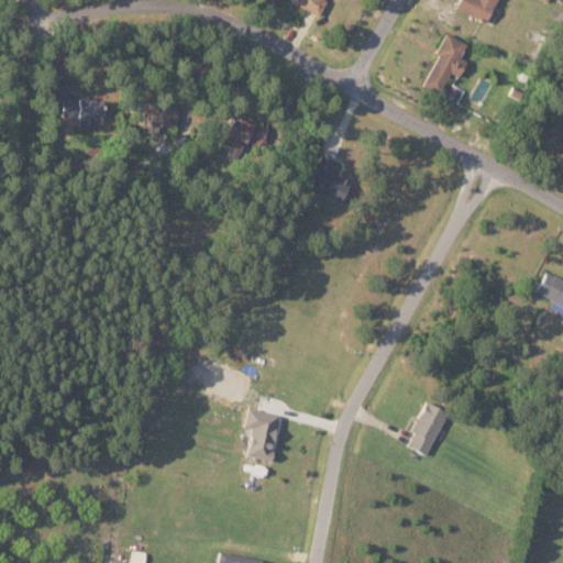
[(323,0),(294,0),(293,2),(317,14),(323,0)]
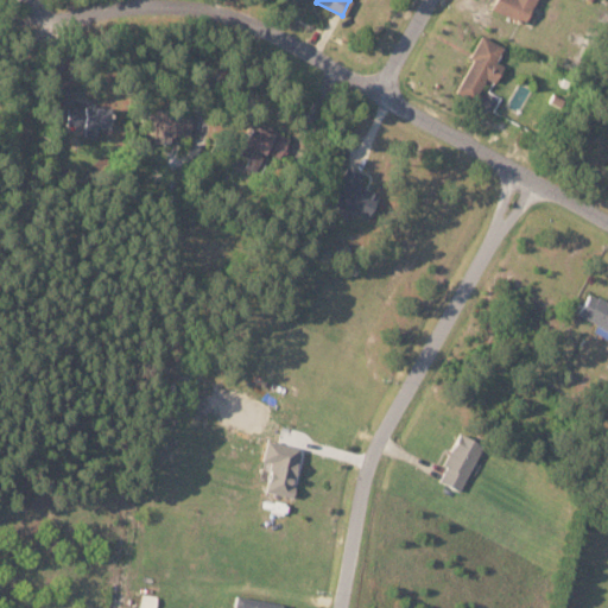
[(495,0),(492,10),(525,24),(534,0),(495,0)]
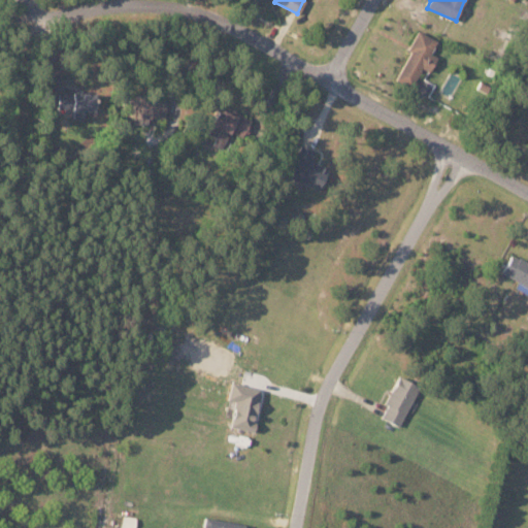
[(411,51),(397,78),(413,86),(421,67),(429,71),(437,57),(430,53),(436,40),(418,31),(408,48),(411,51)]
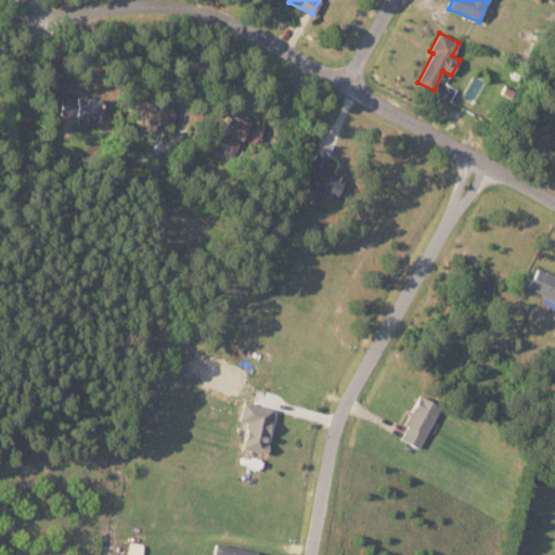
[(61,98),(61,118),(97,116),(95,97),(61,98)]
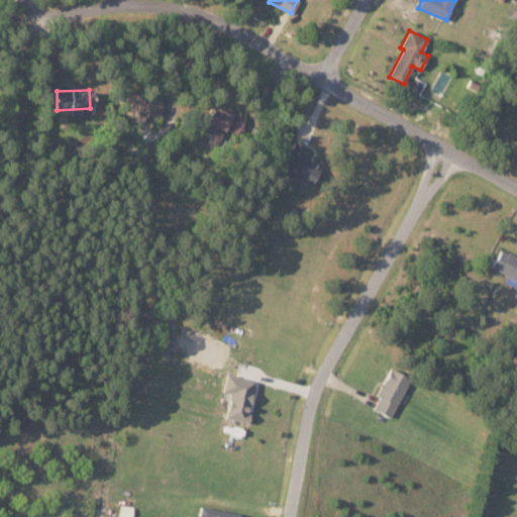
[(124,107),(132,108),(131,114),(163,115),(163,93),(124,92),(124,107)]
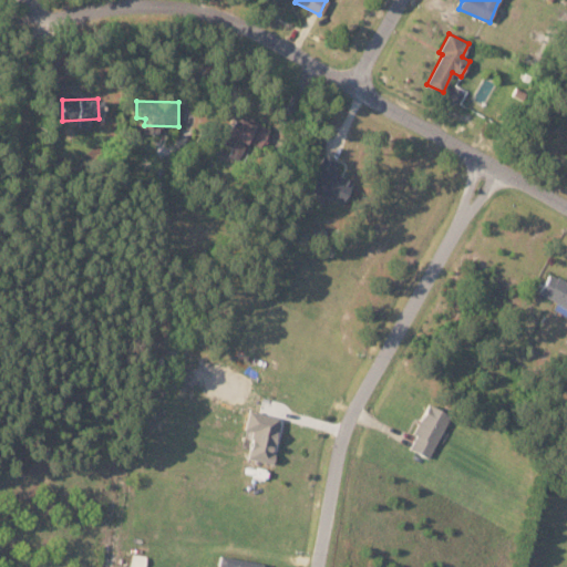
[(266,127),(233,114),(222,143),(233,147),(229,154),(240,158),(248,138),(260,143),(266,127)]
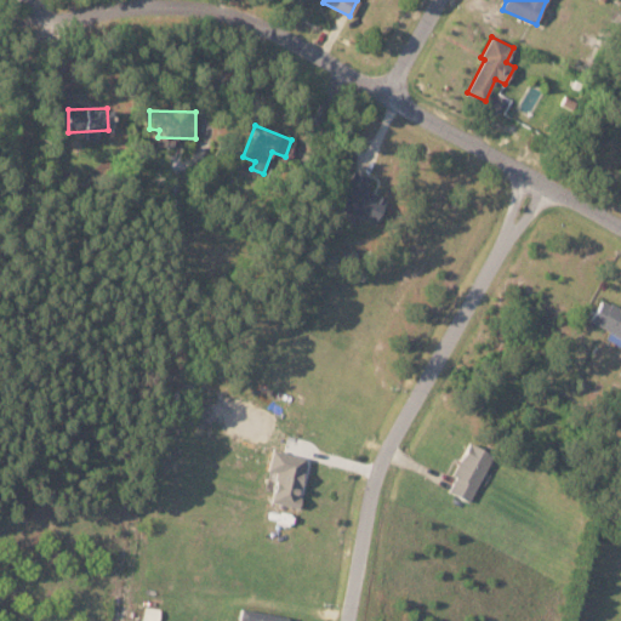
[(337,208),(374,223),(385,198),(364,189),(370,177),(353,170),(337,208)]
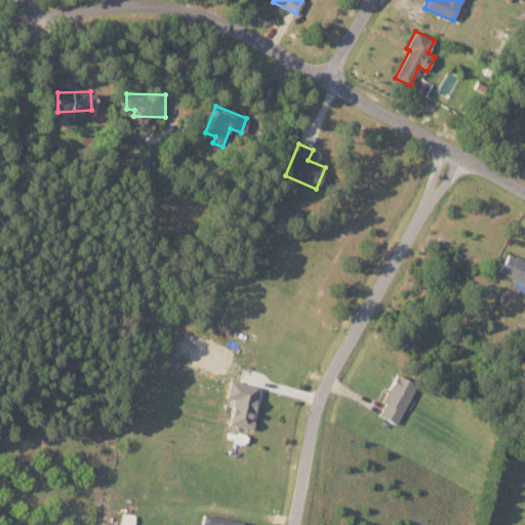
[(524,260),(507,253),(499,272),(516,279),(513,286),(524,291),(524,287),(524,260)]
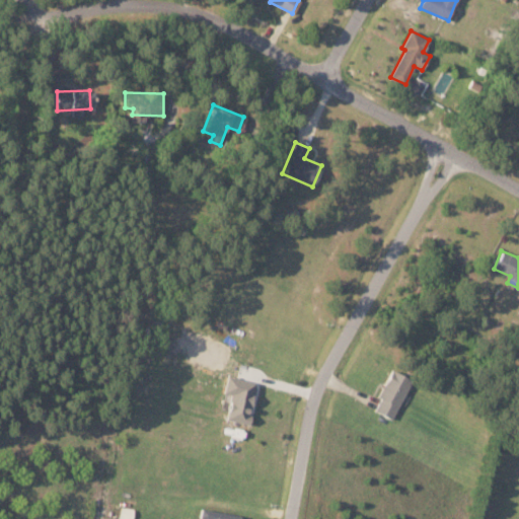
[(392,420),(412,379),(392,370),(373,410),(392,420)]
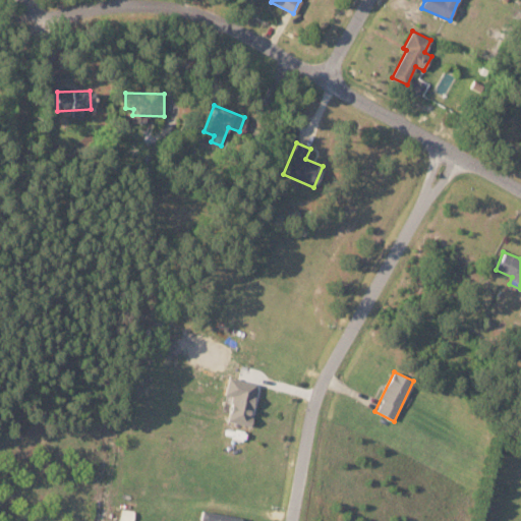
[(249,426),(258,384),(228,378),(225,394),(233,396),(227,421),(249,426)]
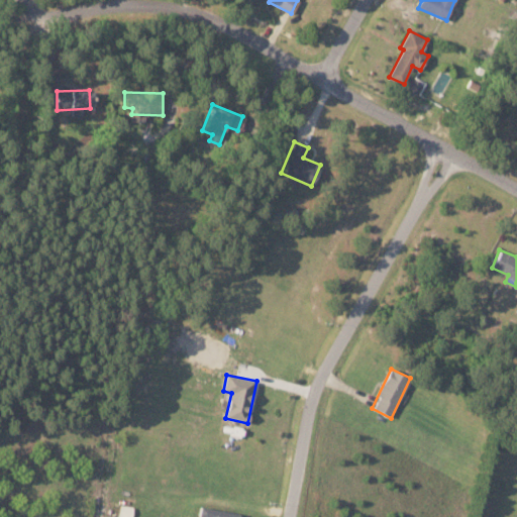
[(238,516),(239,513),(200,507),(199,516),(238,516)]
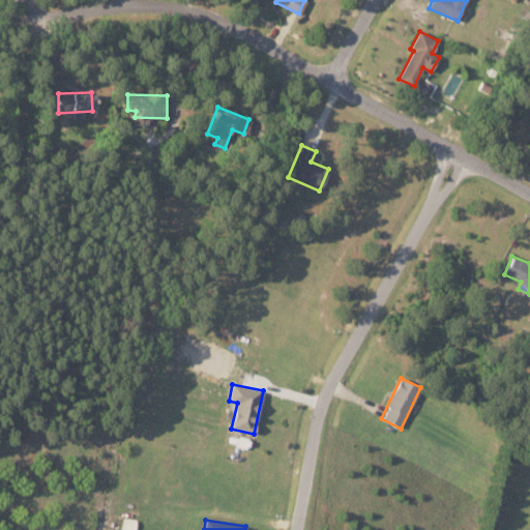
All buildings are outlined.
